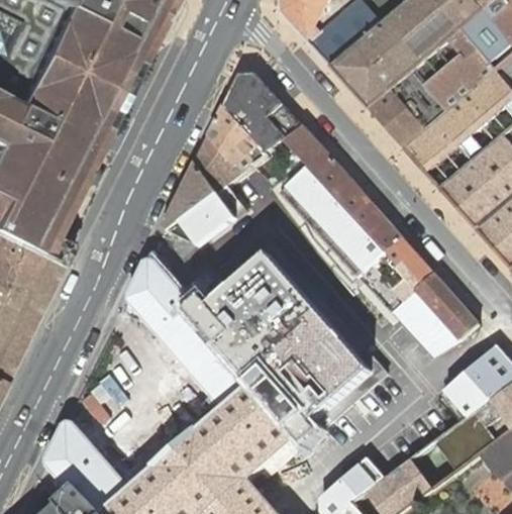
[(0,235),(42,257),(53,234),(52,233),(78,180),(79,179),(80,180),(89,162),(88,161),(105,125),(89,117),(101,96),(102,96),(111,78),(109,78),(121,55),(137,63),(155,26),(103,1),(101,0),(0,0),(0,235)]
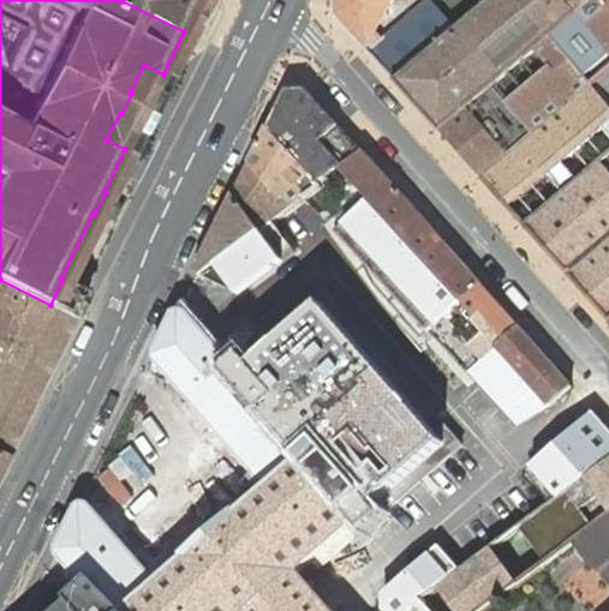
[(120,0),(123,1),(184,31),(191,19),(196,7),(199,0),(120,0)]
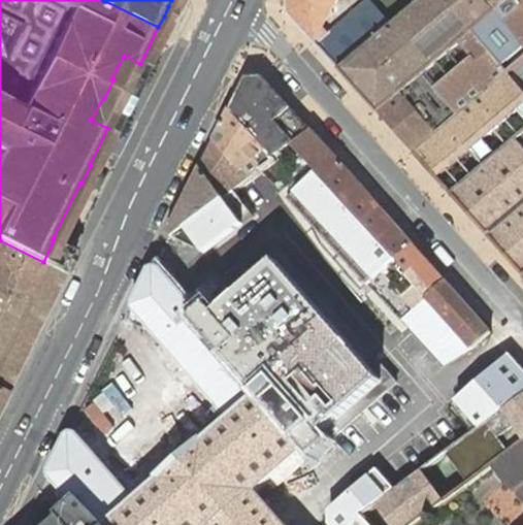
[(283,0),(284,9),(308,37),(327,5),(330,0),(283,0)]
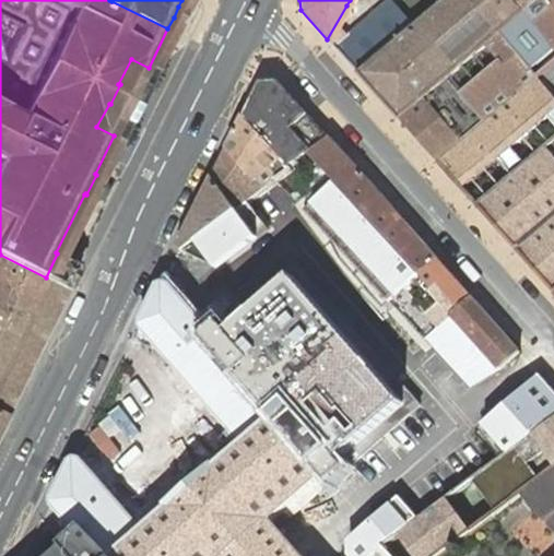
[(332,45),(355,70),(410,24),(389,0),(387,0),(332,45)]
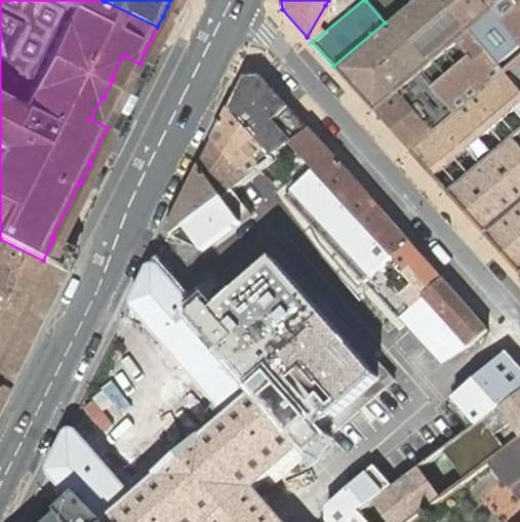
[(411,0),(385,23),(333,66),(370,109),(498,0),(411,0)]
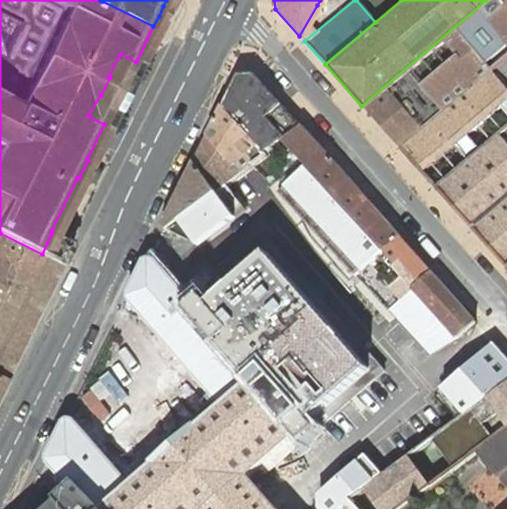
[(486,0),(361,106),(432,185),(506,122),(506,0),(486,0)]
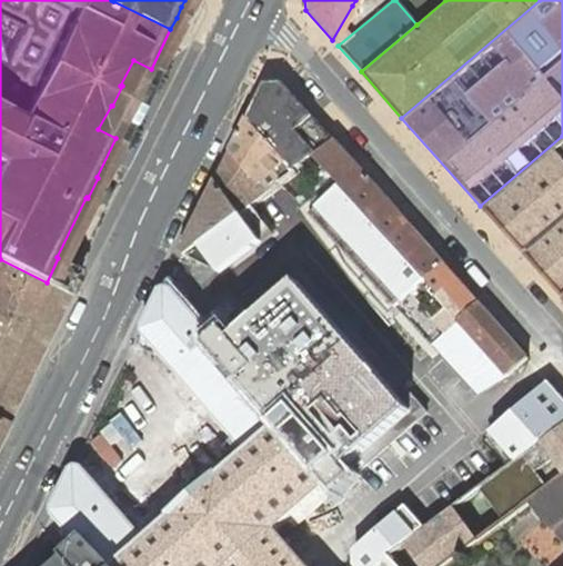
[(261,80),(243,116),(274,150),(283,159),(292,170),(311,154),(331,138),(311,116),(278,77),(261,80)]
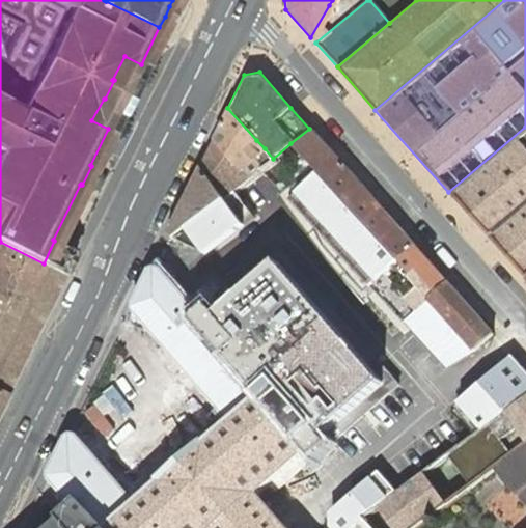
[(227,108),(212,138),(240,170),(246,178),(273,159),(265,148),(256,140),(227,108)]
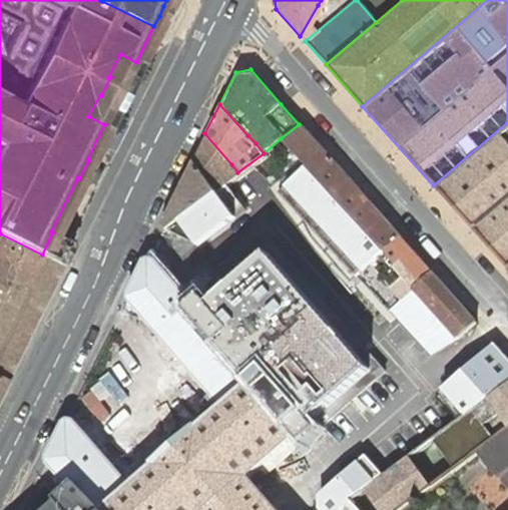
[(507,192),(507,122),(433,185),(469,226),(507,192)]
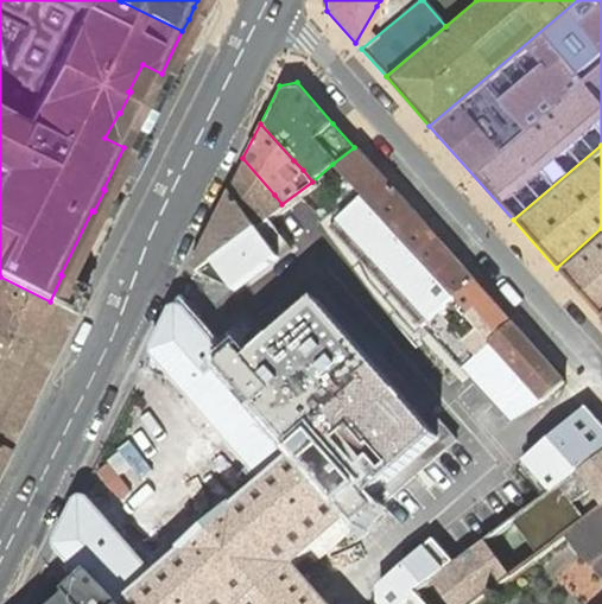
[(392,190),(354,147),(333,164),(372,207),(392,190)]
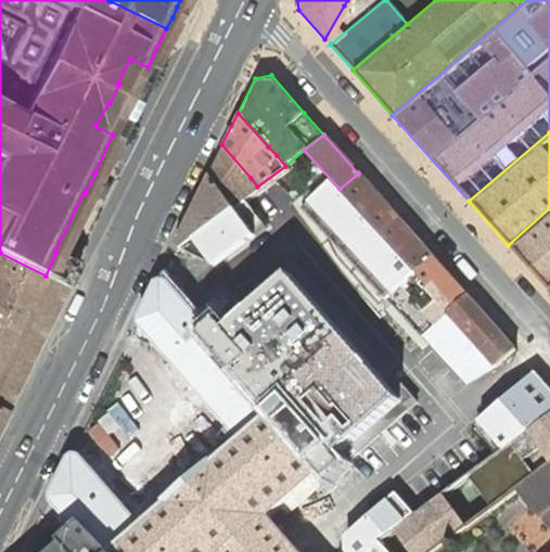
[(221,144),(207,174),(231,206),(257,187),(251,178),(221,144)]
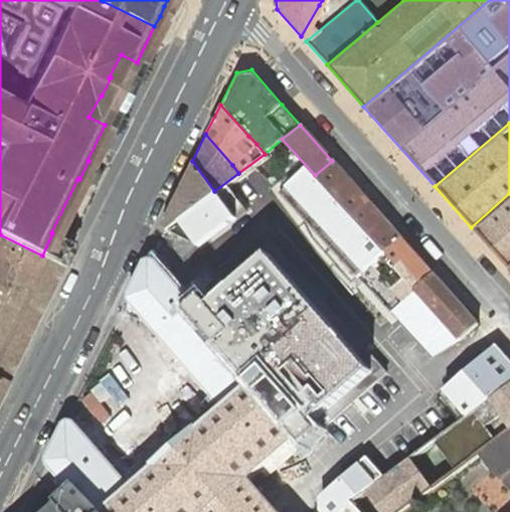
[(192,161),(159,225),(165,227),(214,191),(192,161)]
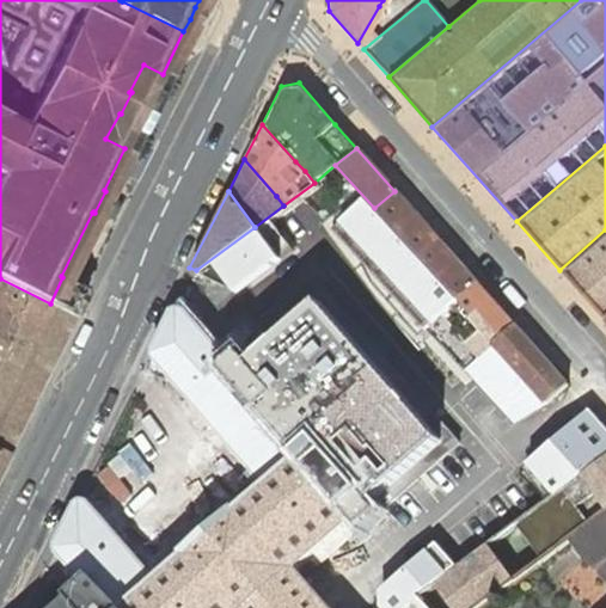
[(436,237),(395,191),(374,208),(416,252),(436,237)]
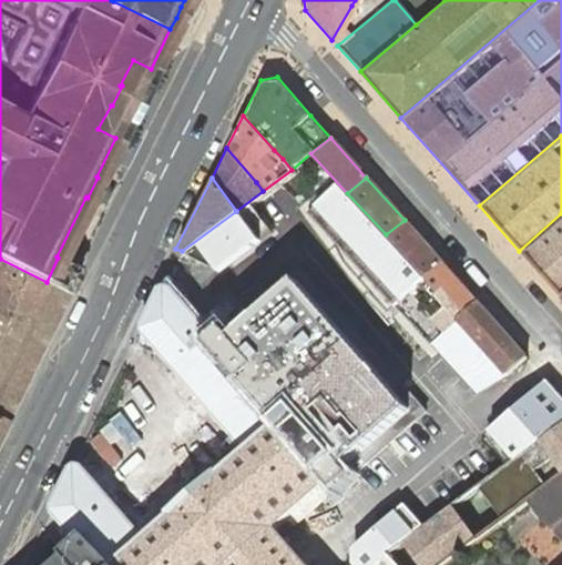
[(561,213),(519,251),(559,295),(561,291),(561,213)]
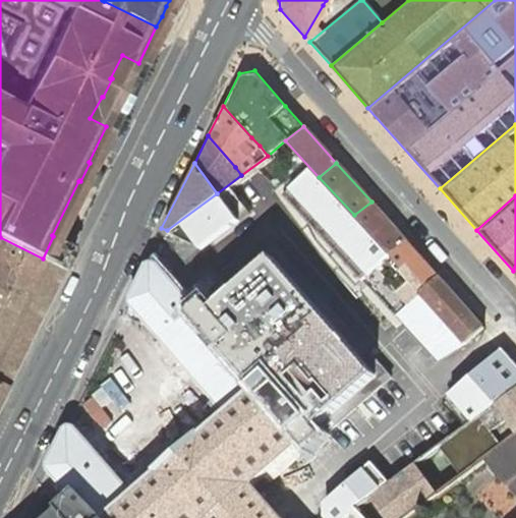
[(403,239),(371,202),(354,215),(387,252),(403,239)]
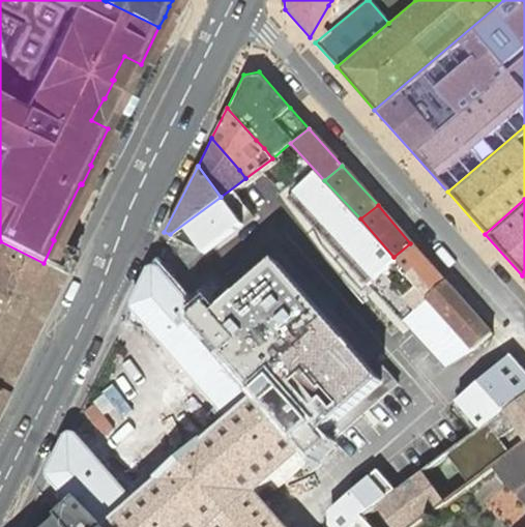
[(69,247),(54,240),(44,263),(58,270),(69,247)]
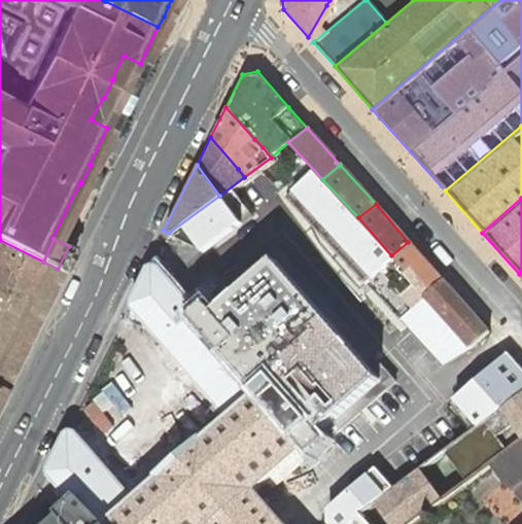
[(0,384),(58,269),(43,262),(0,240),(0,384)]
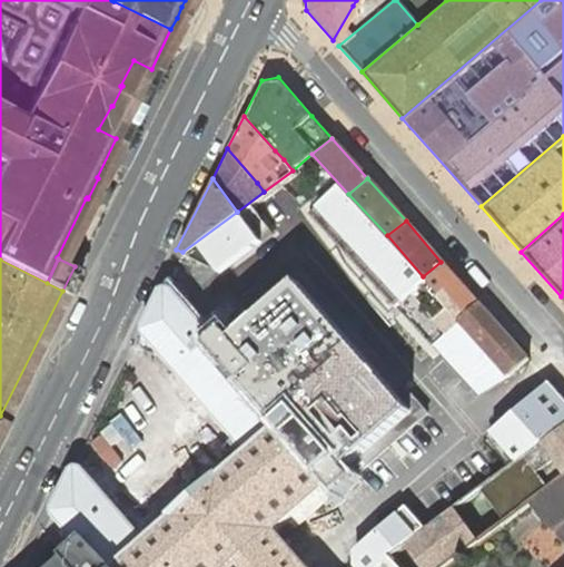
[(476,301),(441,262),(423,276),(444,303),(428,316),(441,330),(456,318),(476,301)]
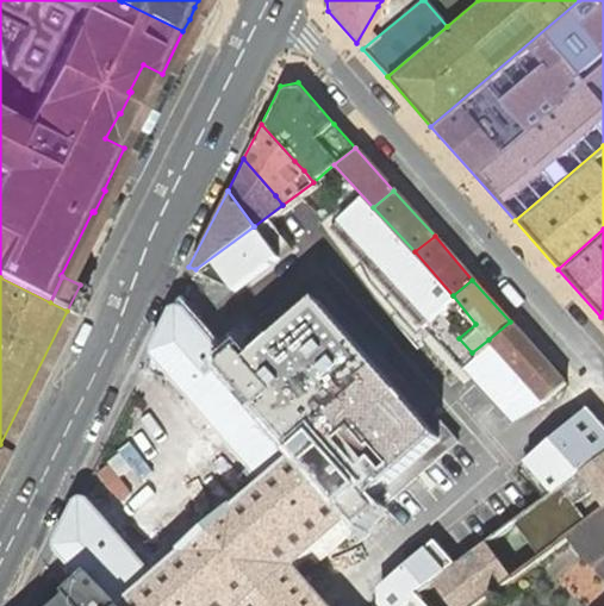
[(317,282),(228,358),(219,366),(297,454),(350,514),(357,524),(377,507),(375,506),(453,437),(317,282)]
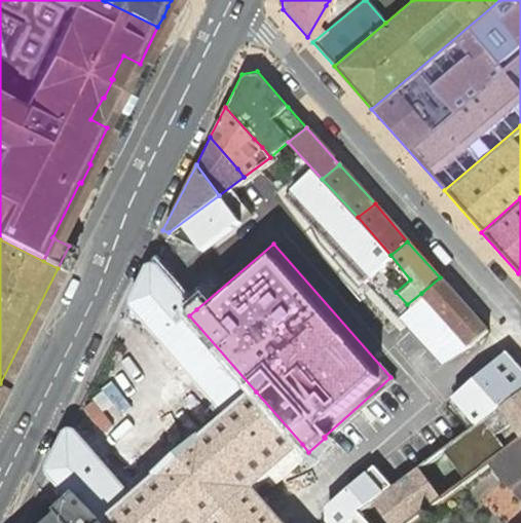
[(150,264),(147,265),(145,265),(129,298),(129,305),(226,417),(187,451),(172,463),(133,498),(74,428),(69,427),(66,428),(63,431),(46,463),(46,469),(47,473),(70,498),(70,497),(75,492),(104,522),(284,522),(282,520),(277,522),(270,522),(245,494),(302,444),(256,391),(189,315),(196,309),(157,265),(155,264),(150,264)]
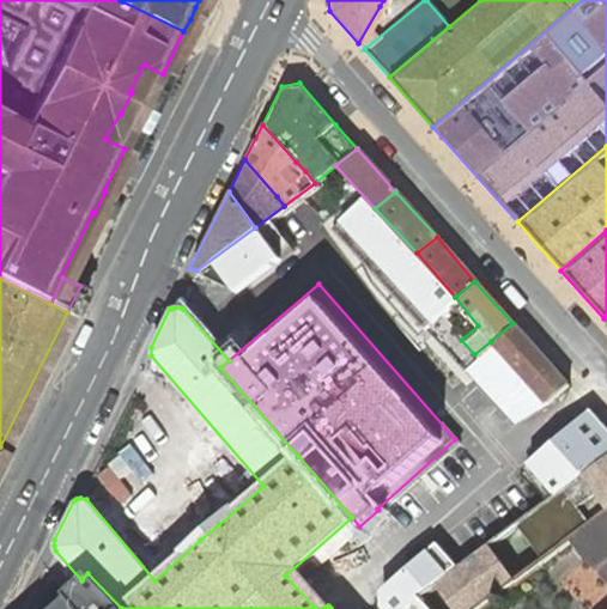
[(565,382),(513,323),(491,341),(544,401),(565,382)]
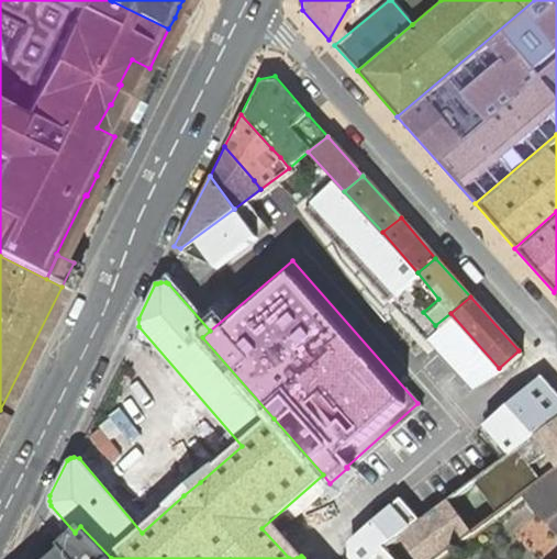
[(556,412),(556,394),(537,373),(479,425),(504,453),(556,412)]
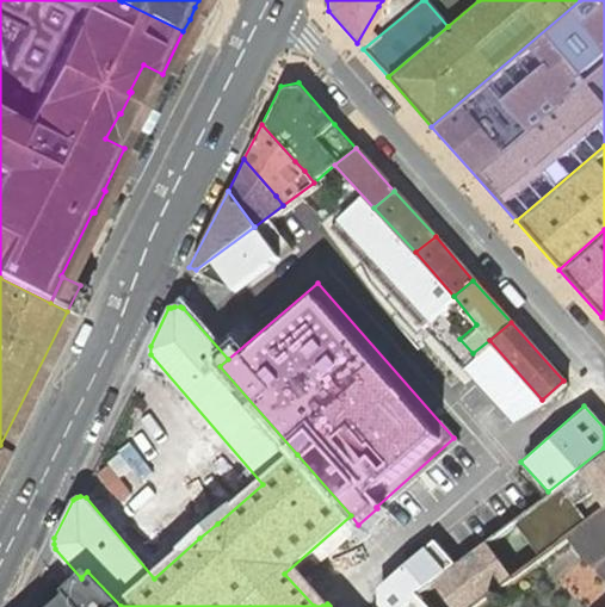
[(604,447),(548,491),(415,590),(425,600),(430,606),(467,606),(475,601),(574,528),(604,503),(604,447)]
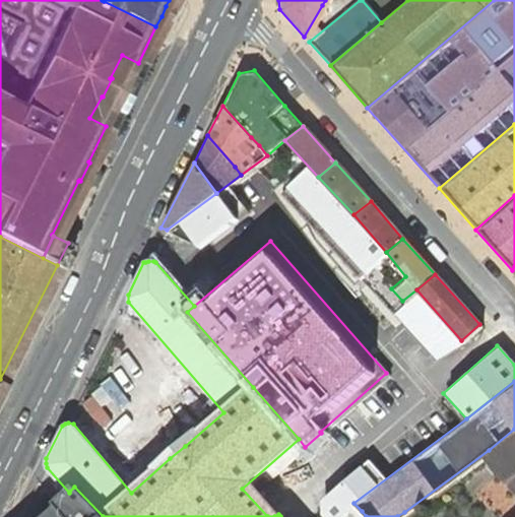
[(514,429),(489,450),(514,478),(514,429)]
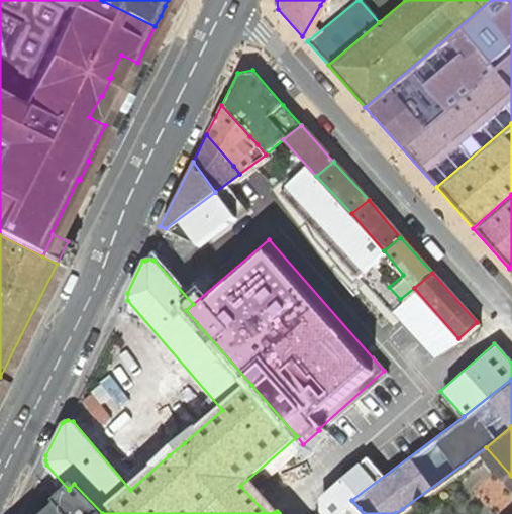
[(102,513),(74,484),(69,489),(69,490),(55,501),(58,504),(46,513),(102,513)]
